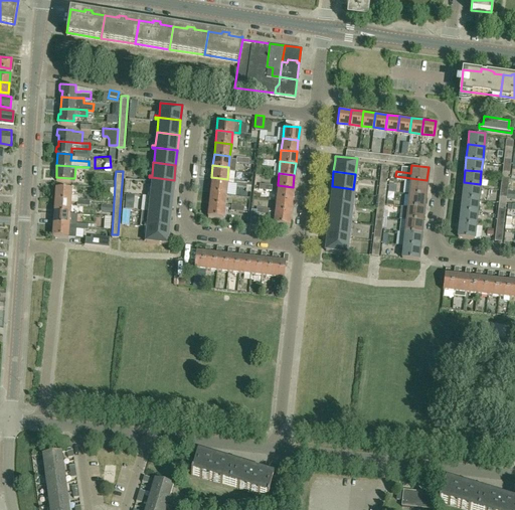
[(147,190),(147,192),(172,195),(174,180),(152,177),(150,191),(147,190)]
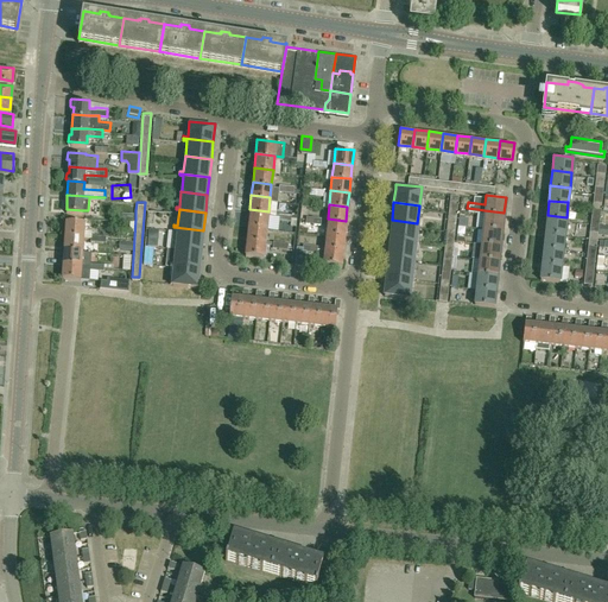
[(267,226),(268,211),(249,209),(248,223),(267,226)]
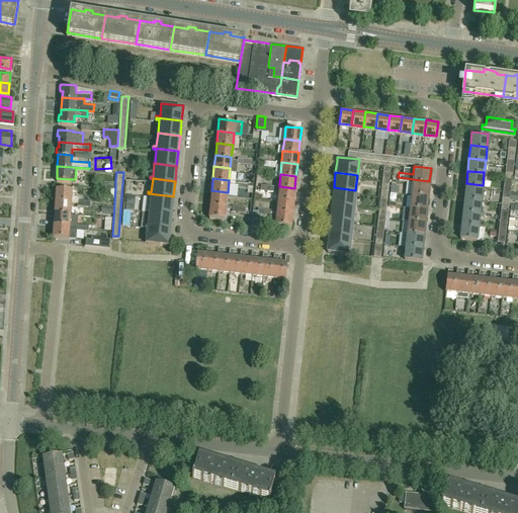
[(406,191),(411,192),(428,194),(429,181),(413,179),(407,178),(406,191)]
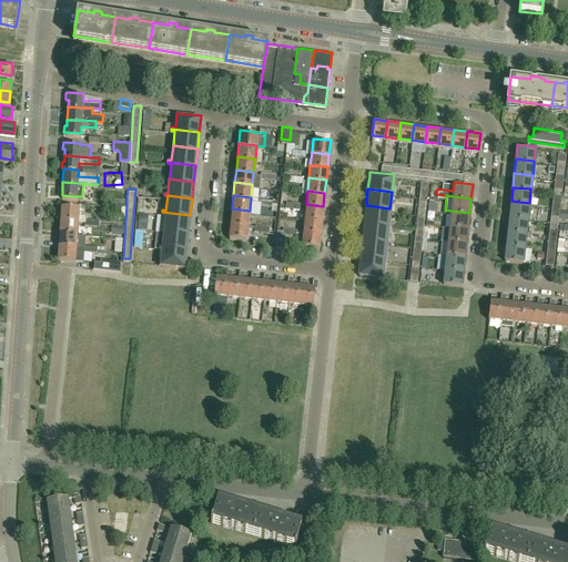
[(418,198),(416,212),(424,212),(426,200),(418,198)]
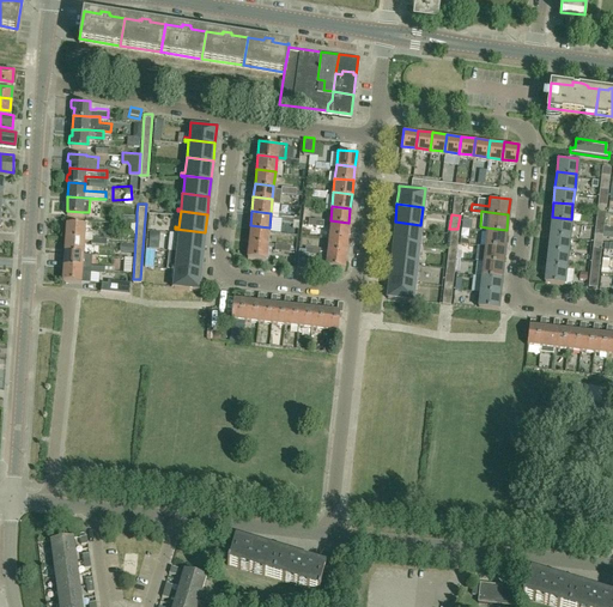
[(571,219),(552,217),(550,232),(569,235),(571,219)]
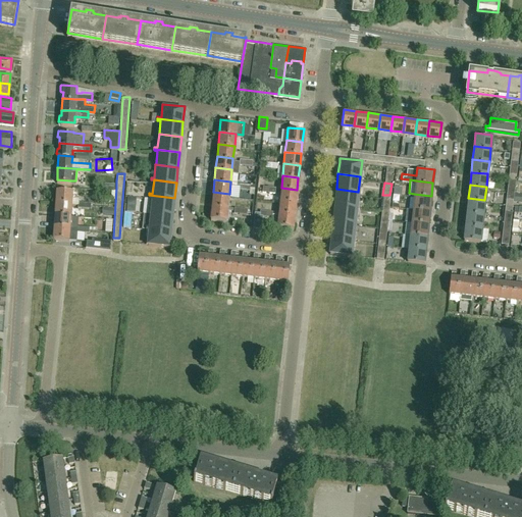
[(56,188),(55,201),(71,202),(71,189),(56,188)]
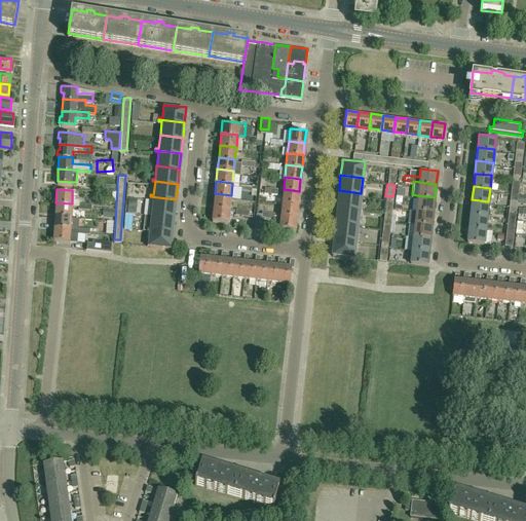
[(284,189),(282,201),(298,202),(299,191),(284,189)]
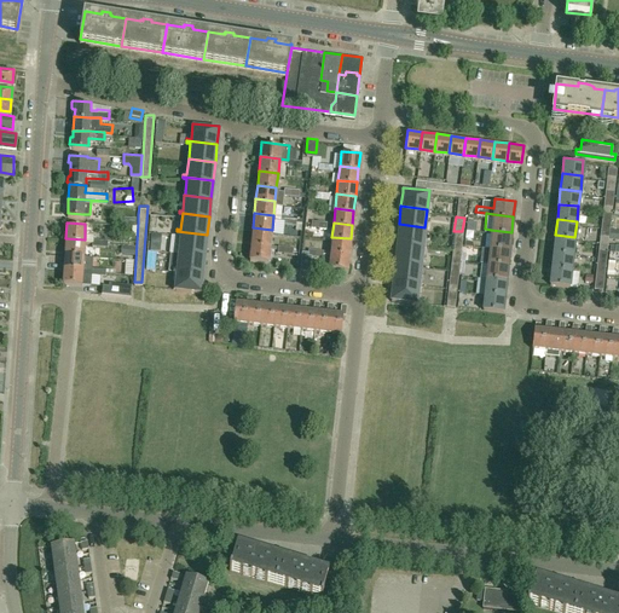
[(399,224),(397,242),(423,246),(424,227),(399,224)]
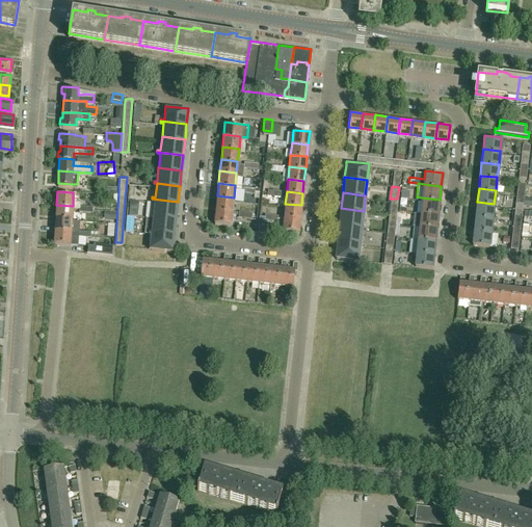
[(217,195),(215,208),(232,209),(234,198),(217,195)]
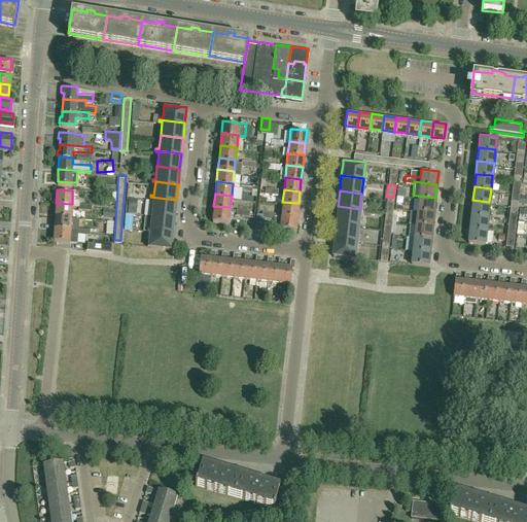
[(418,196),(417,209),(433,210),(435,198),(418,196)]
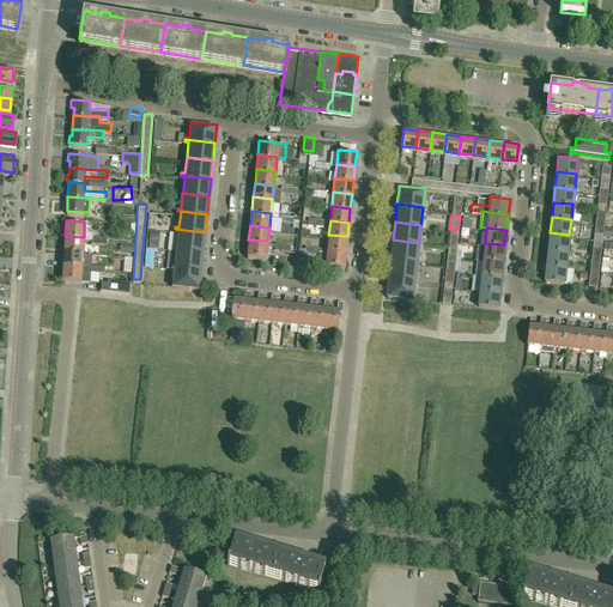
[(205,232),(175,229),(175,231),(178,231),(177,247),(202,250),(205,232)]
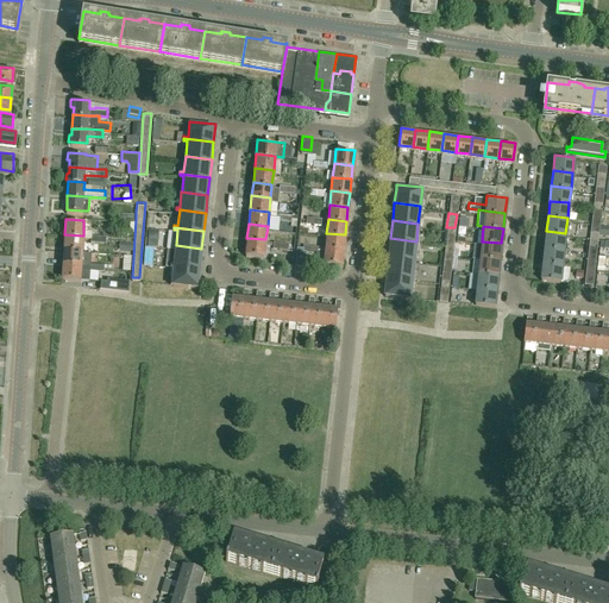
[(546,231),(545,246),(564,249),(565,233),(546,231)]
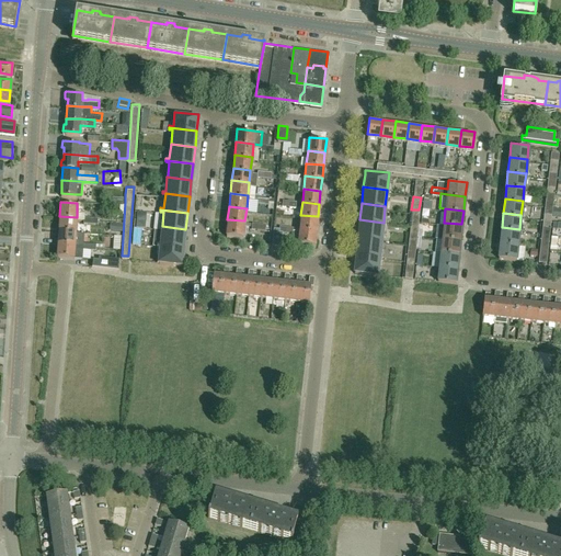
[(299,227),(316,229),(318,216),(300,215),(299,227)]
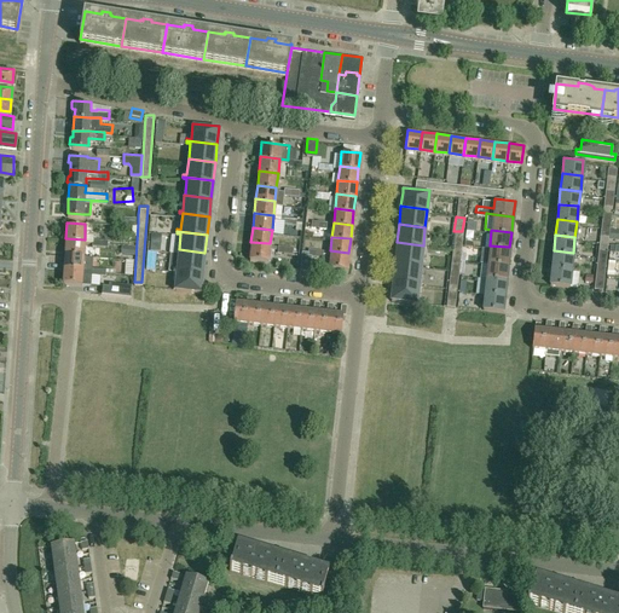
[(85,240),(65,238),(64,252),(84,253),(85,240)]
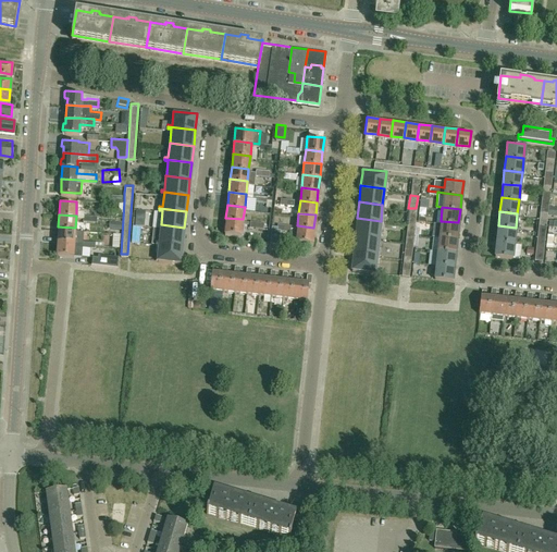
[(243,219),(225,218),(224,231),(242,232),(243,219)]
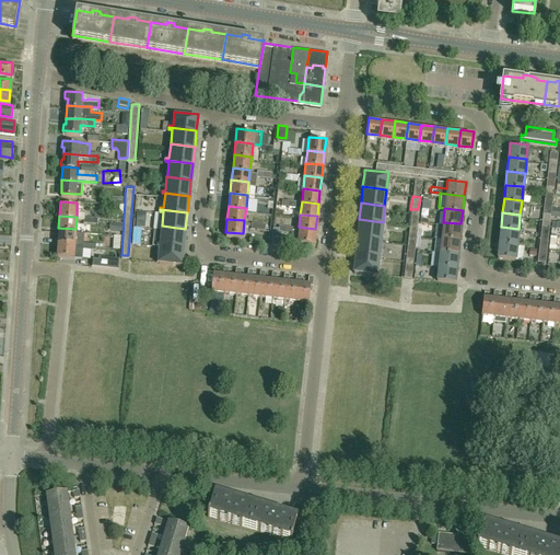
[(381,239),(383,222),(359,219),(357,236),(381,239)]
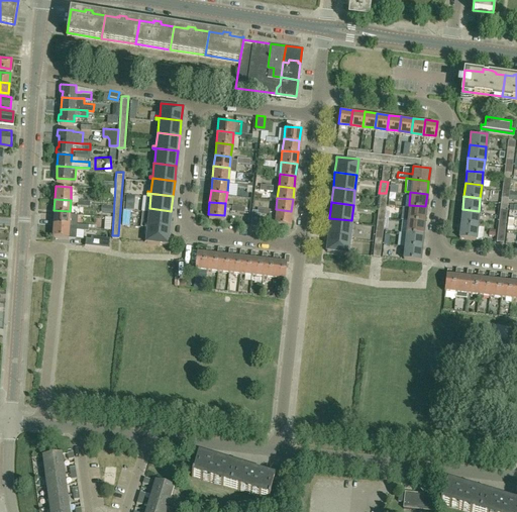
[(385,205),(378,204),(377,216),(384,217),(385,205)]
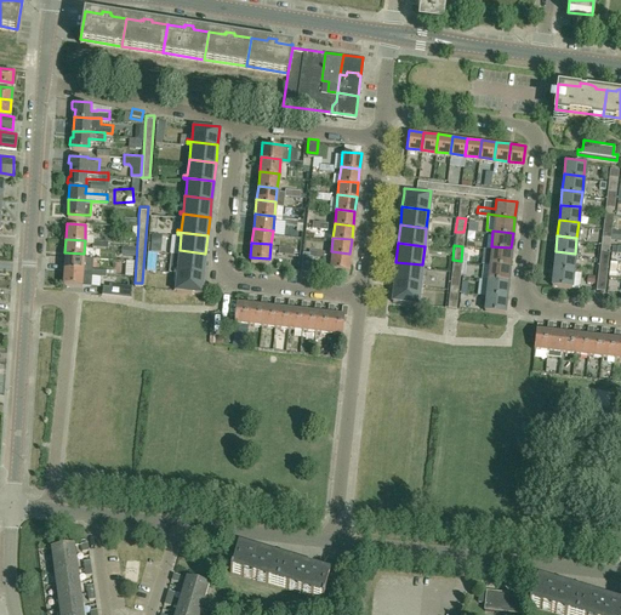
[(313,252),(317,254),(317,250),(315,250),(315,246),(309,246),(309,250),(302,249),(301,267),(311,268),(313,252)]
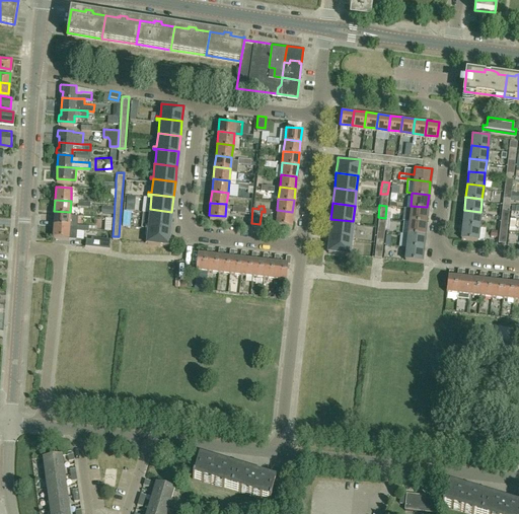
[(411,206),(409,218),(426,220),(427,207),(411,206)]
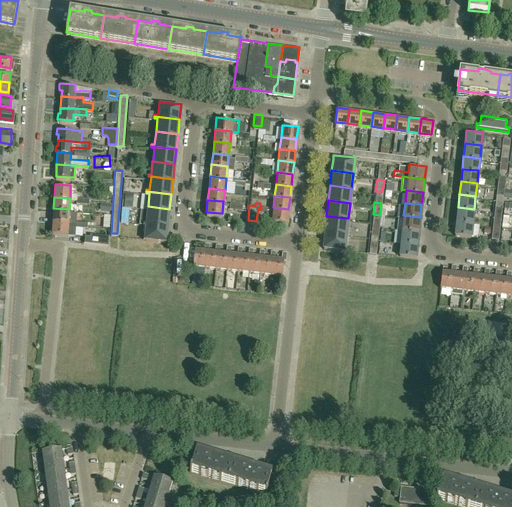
[(121,219),(128,219),(129,205),(122,204),(121,219)]
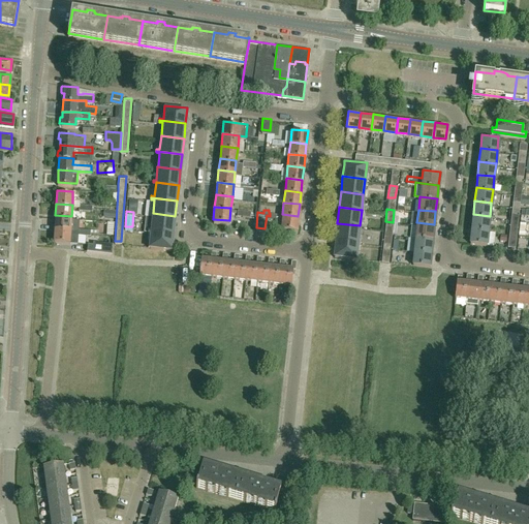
[(145,227),(148,228),(174,230),(175,216),(153,213),(152,220),(149,219),(145,225),(145,227)]
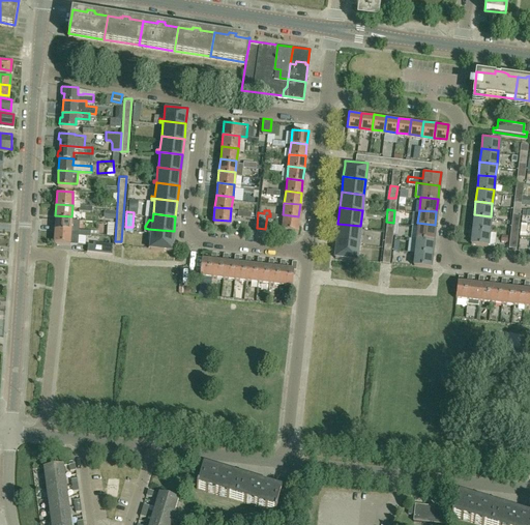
[(297,229),(298,216),(283,214),(283,215),(276,214),(276,216),(275,216),(275,221),(282,221),(282,227),(297,229)]
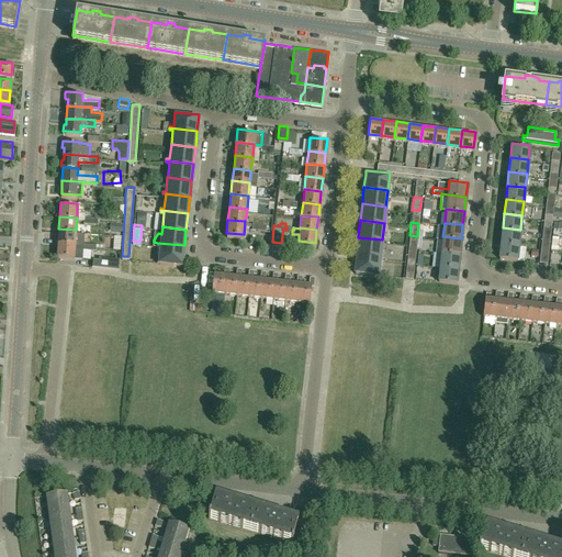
[(520,230),(503,227),(501,242),(519,244),(520,230)]
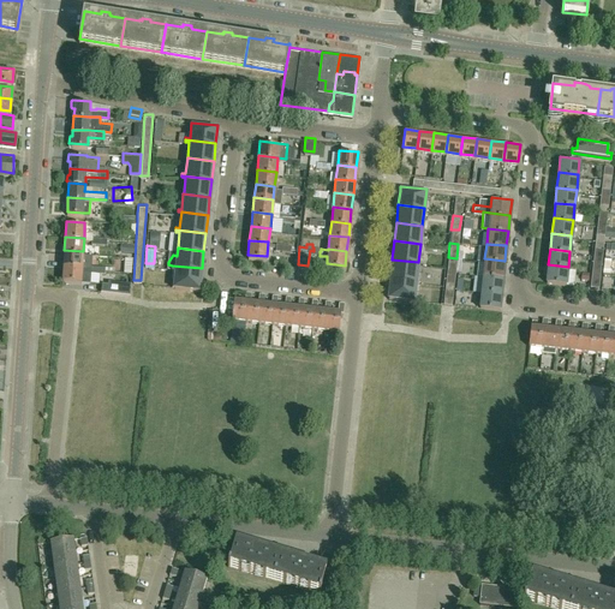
[(64,250),(63,264),(82,266),(83,251),(64,250)]
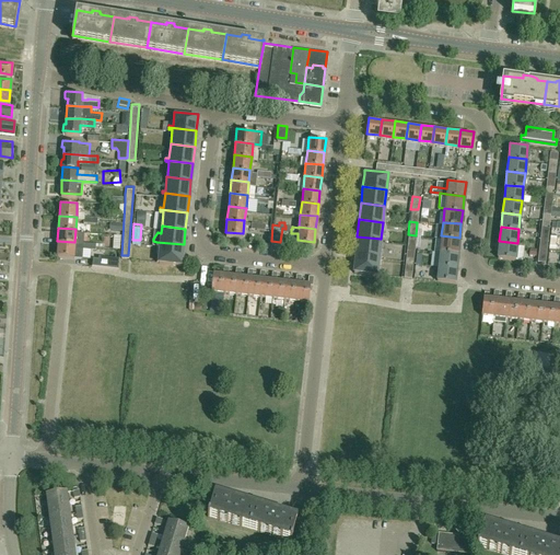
[(441,235),(440,250),(457,252),(459,238),(441,235)]
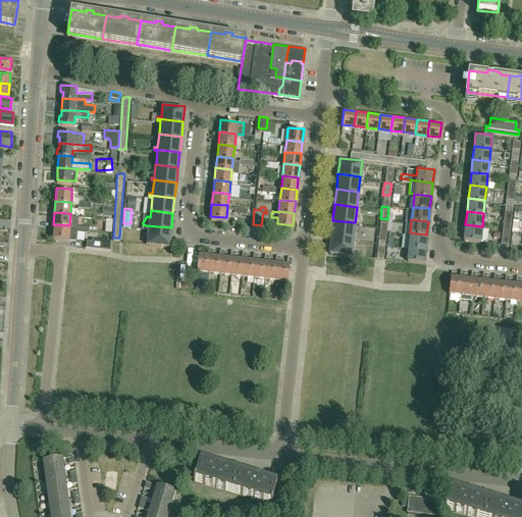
[(332,220),(331,236),(353,238),(355,222),(332,220)]
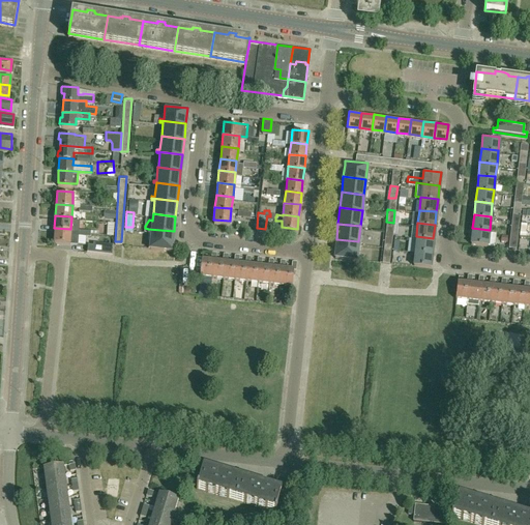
[(77,232),(83,233),(84,227),(77,227),(77,229),(70,229),(54,228),(54,240),(69,241),(69,240),(77,240),(77,232)]
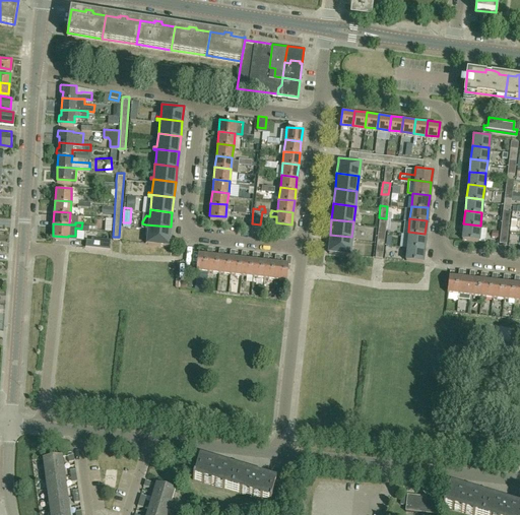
[(385,224),(378,223),(377,236),(384,237),(385,224)]
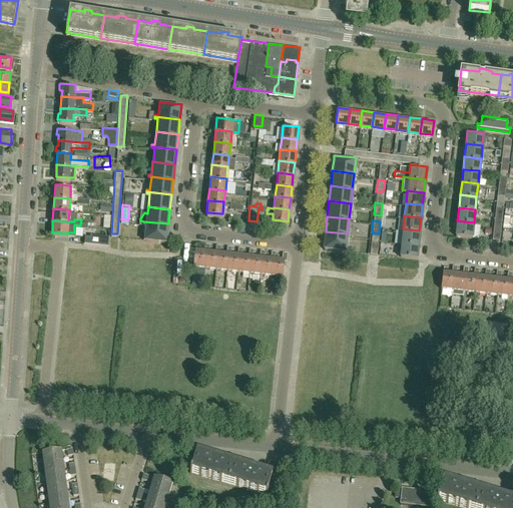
[(472,234),(474,222),(457,220),(456,233),(472,234)]
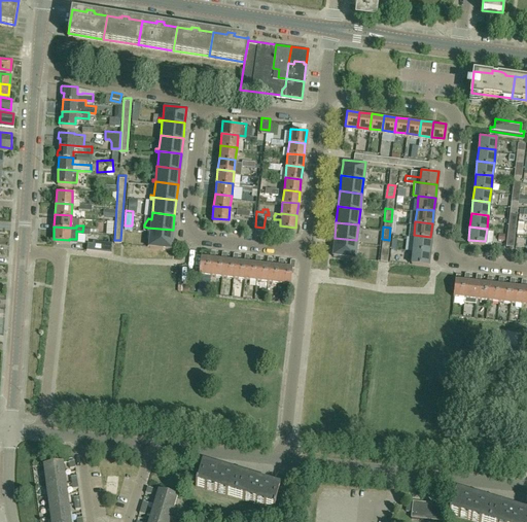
[(150,230),(148,243),(171,245),(173,230),(147,228),(147,230),(150,230)]
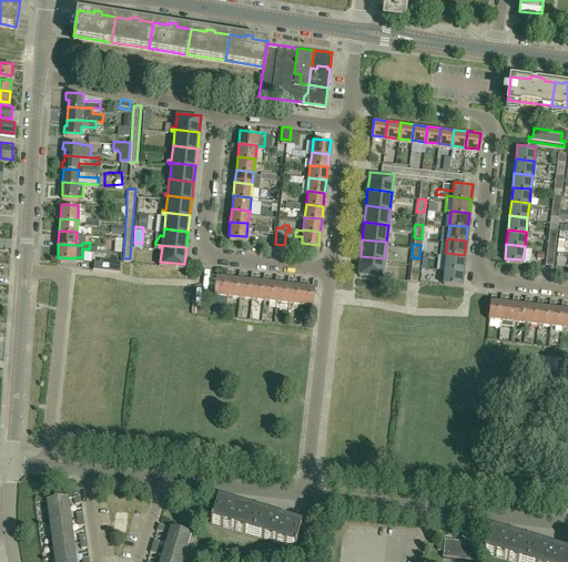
[(446,253),(445,267),(463,268),(464,255),(446,253)]
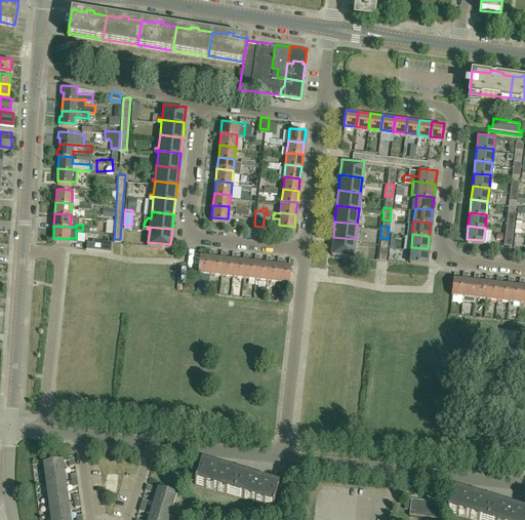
[(111,249),(112,239),(92,237),(92,239),(87,239),(86,246),(111,249)]
